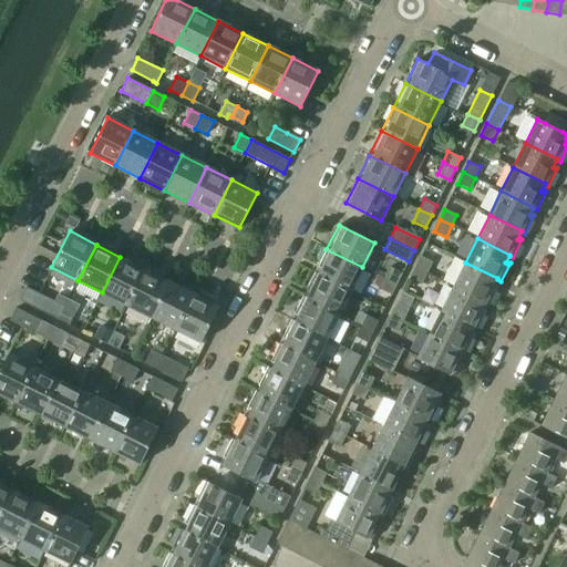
[(326,249),(315,272),(350,291),(362,267),(326,249)]
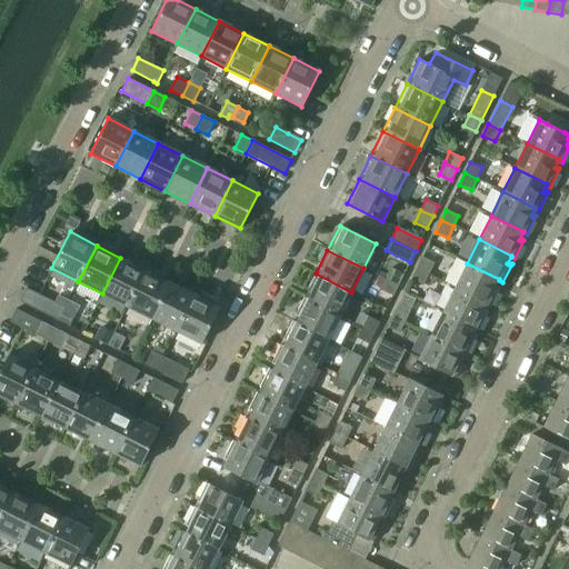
[(422,257),(418,268),(429,273),(435,262),(422,257)]
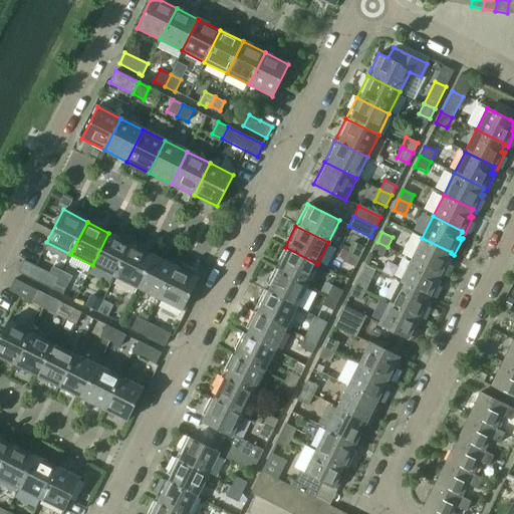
[(92,265),(115,276),(132,244),(108,233),(92,265)]
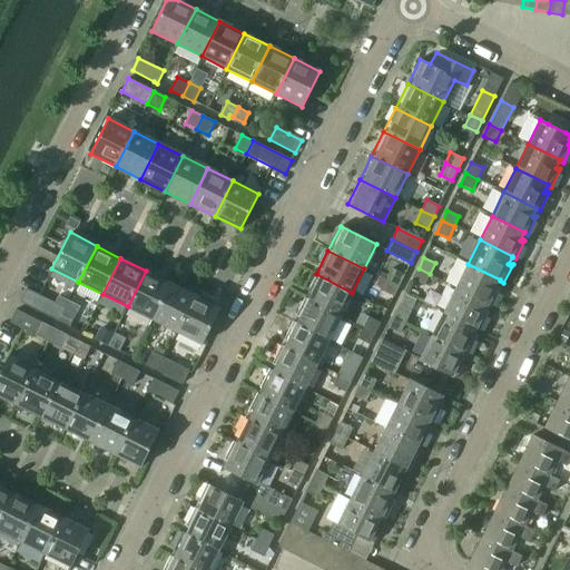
[(468,264),(457,287),(489,304),(488,305),(492,306),(501,288),(500,287),(499,290),(495,288),(500,281),(500,279),(468,264)]
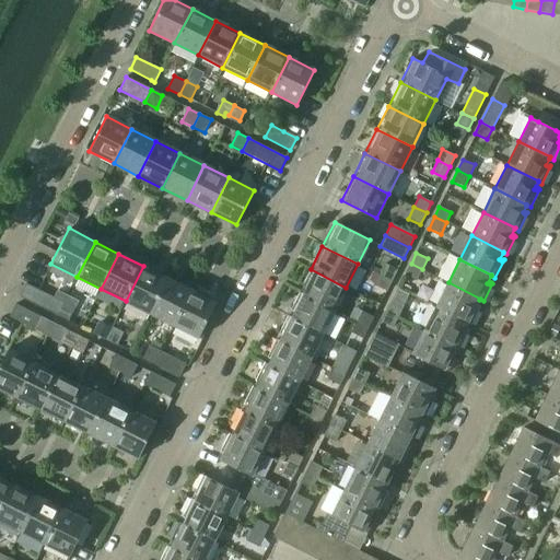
[(385,264),(380,275),(392,281),(397,270),(385,264)]
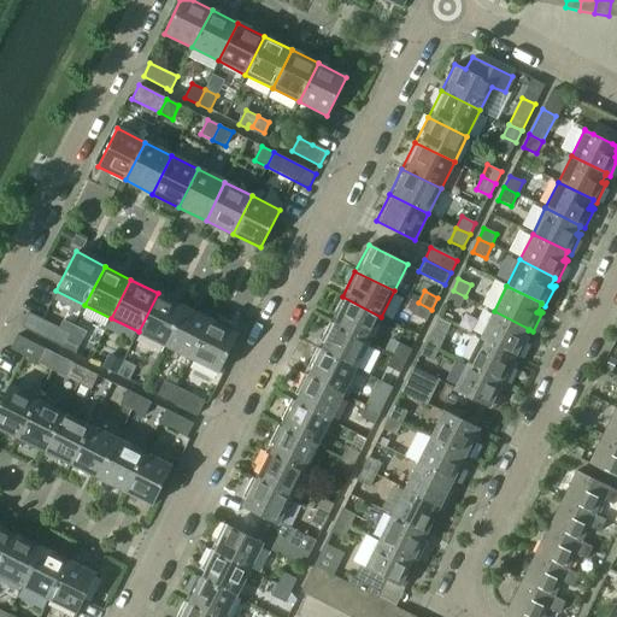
[(465,297),(453,291),(446,304),(459,310),(465,297)]
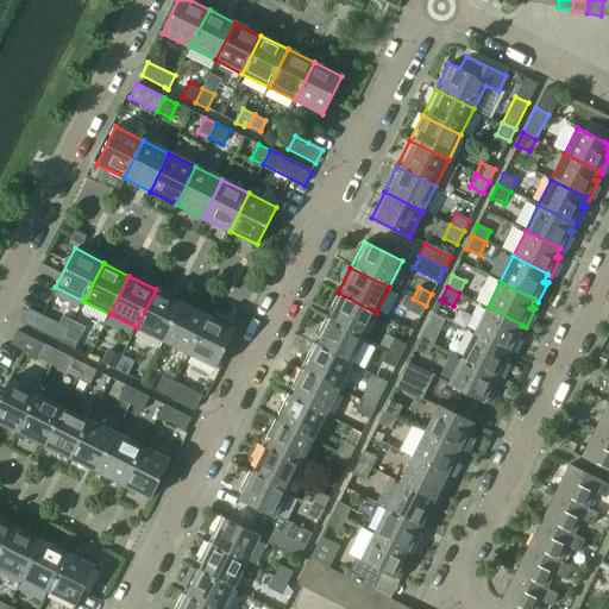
[(137,327),(163,340),(182,302),(156,289),(137,327)]
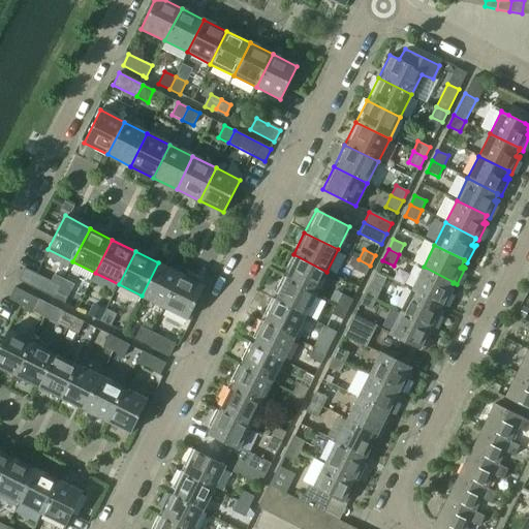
[(293,254),(282,277),(315,294),(327,272),(293,254)]
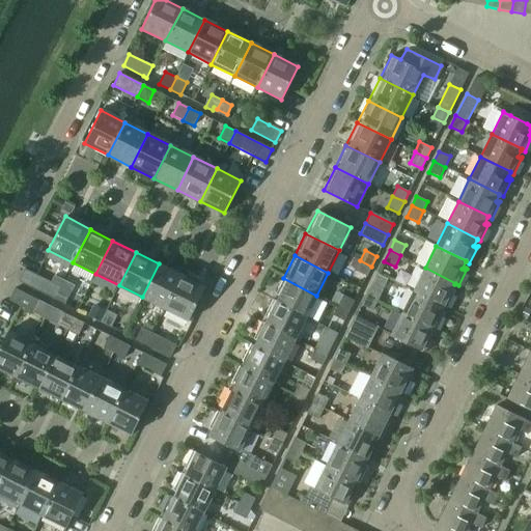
[(366,277),(371,267),(360,260),(355,272),(366,277)]
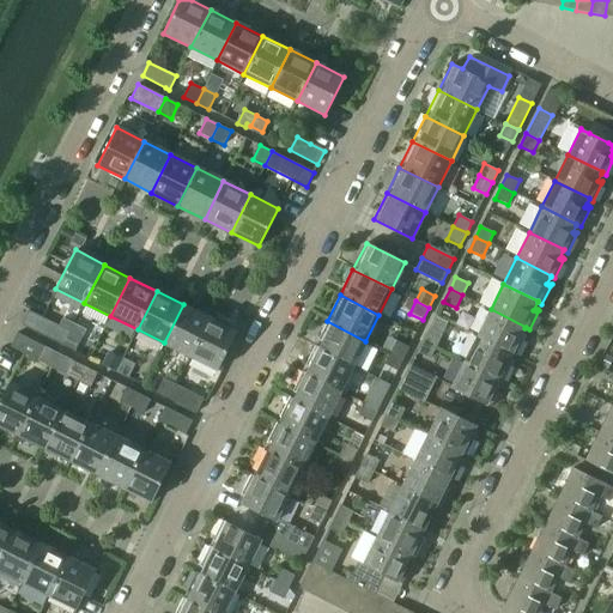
[(164,343),(190,357),(210,317),(183,304),(164,343)]
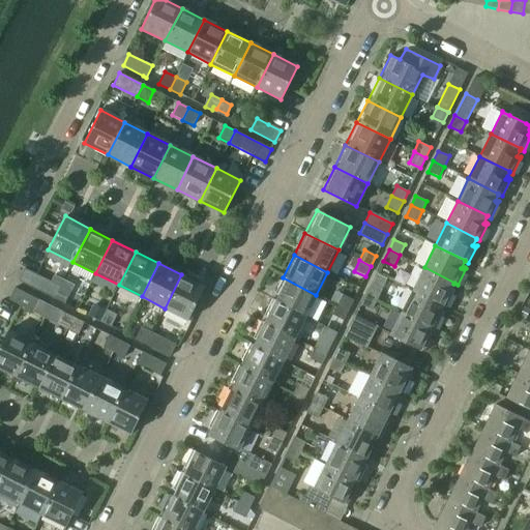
[(54,298),(61,286),(25,267),(19,281),(54,298)]
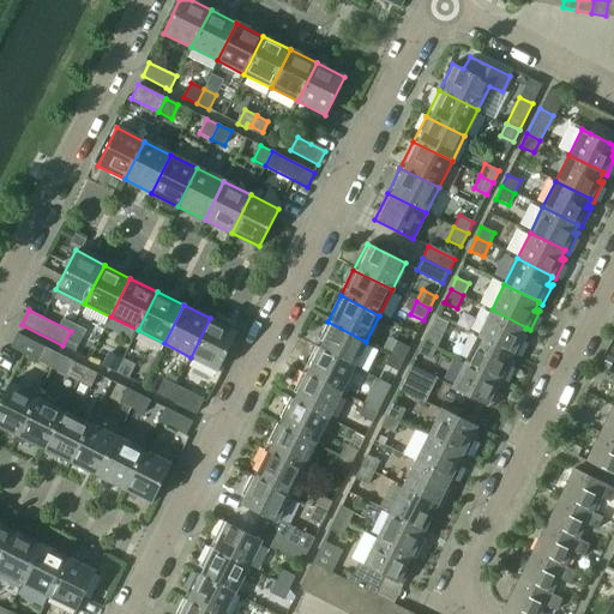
[(479,335),(479,336),(513,353),(512,354),(517,356),(527,336),(525,336),(524,338),(522,336),(525,329),(527,327),(492,309),(479,335)]
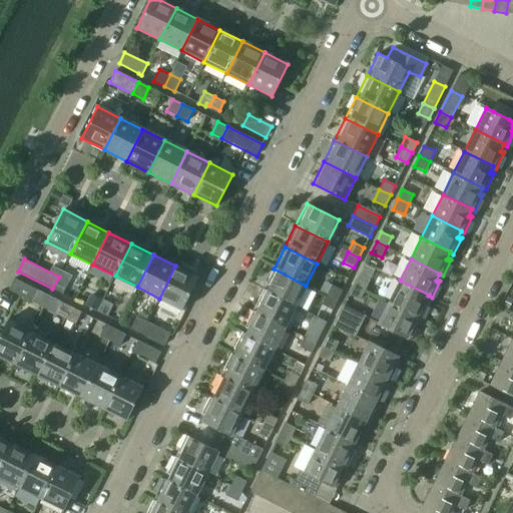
[(175,266),(159,299),(182,310),(198,278),(175,266)]
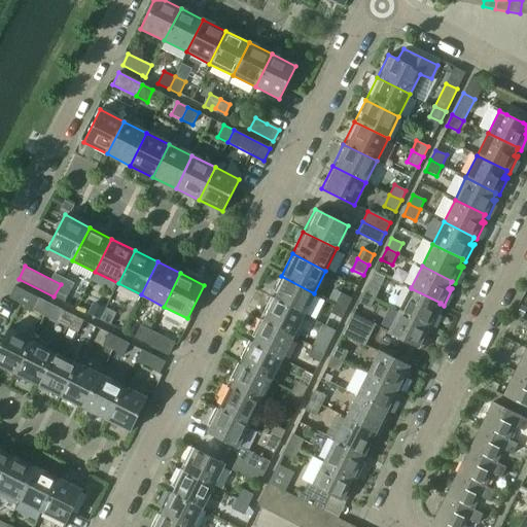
[(281,276),(270,299),(304,315),(314,293),(281,276)]
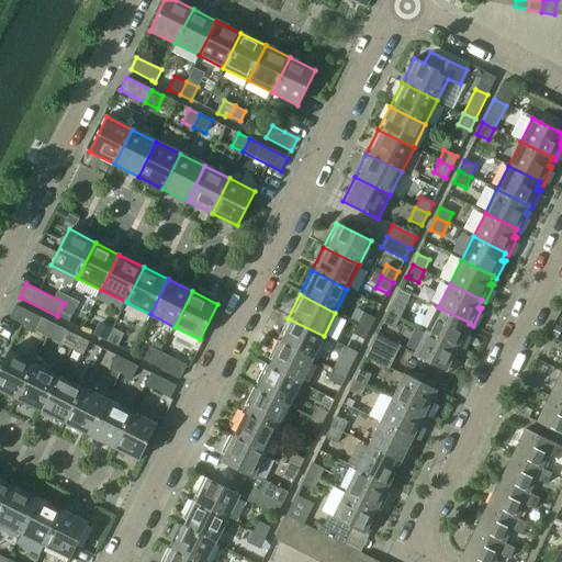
[(394,301),(389,311),(400,316),(405,307),(394,301)]
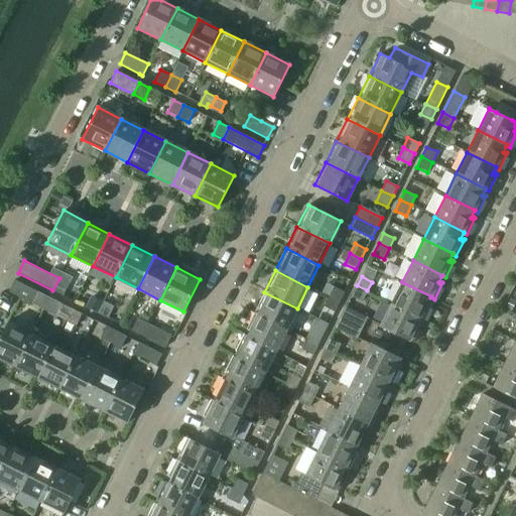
[(59,278),(52,290),(62,296),(70,284),(59,278)]
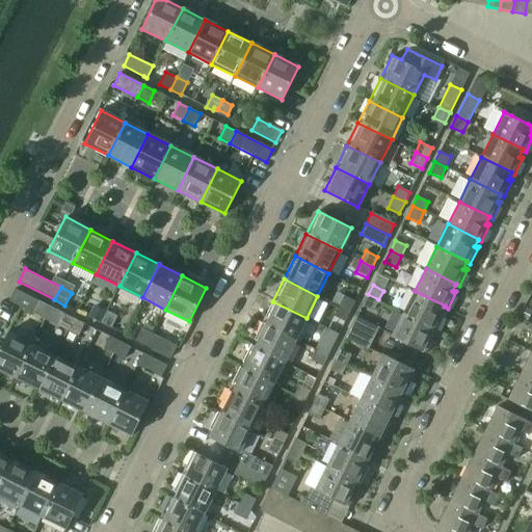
[(51,307),(38,301),(15,289),(8,301),(32,313),(35,309),(48,314),(51,307)]
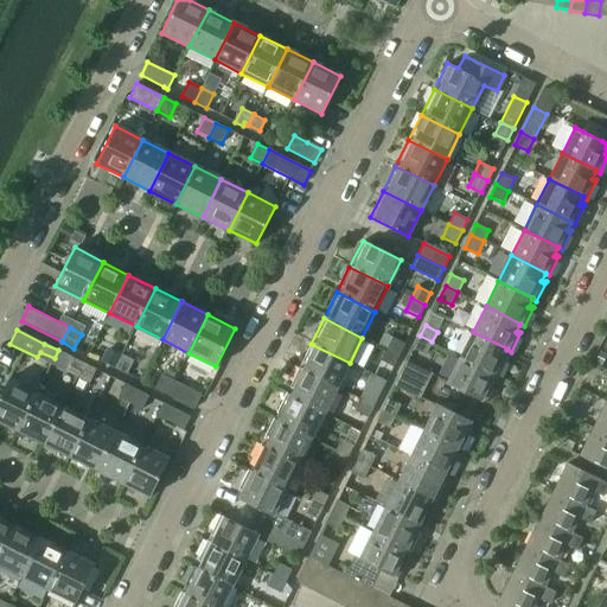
[(473,332),(461,356),(473,363),(496,374),(494,376),(498,377),(508,358),(506,357),(506,359),(503,358),(506,350),(508,349),(473,332)]
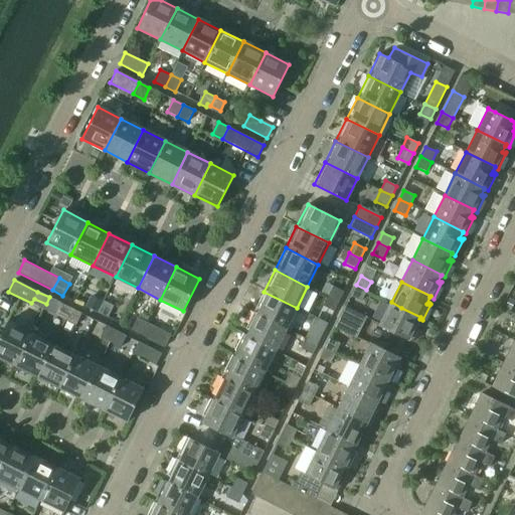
[(366,290),(356,285),(350,296),(361,302),(366,290)]
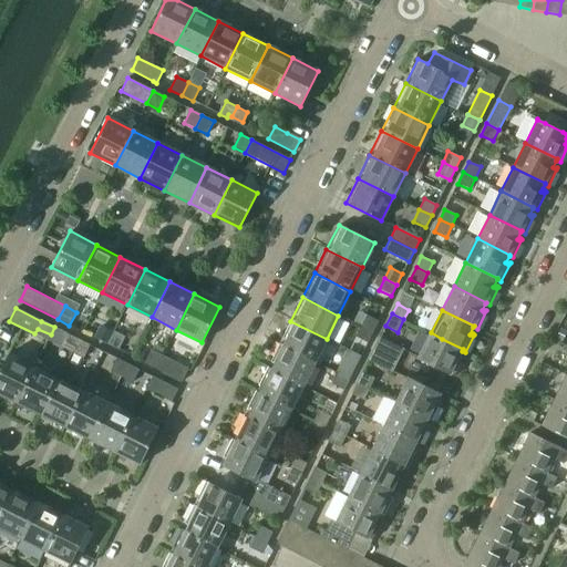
[(366,315),(360,327),(372,332),(379,321),(366,315)]
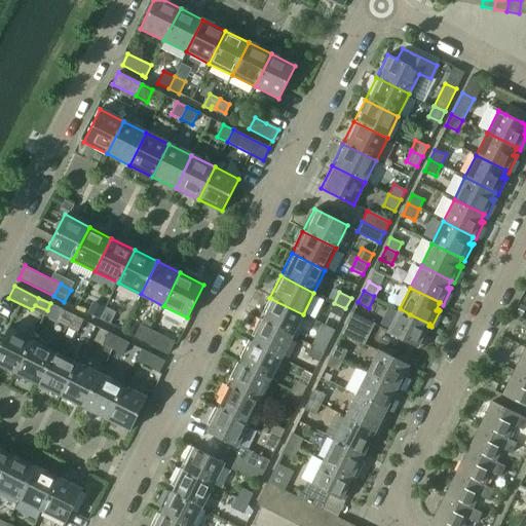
[(269,298),(259,320),(292,336),(303,314),(269,298)]
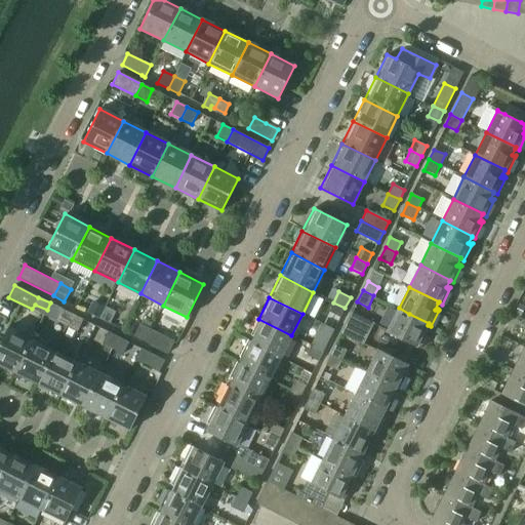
[(99,319),(106,307),(94,301),(88,313),(99,319)]
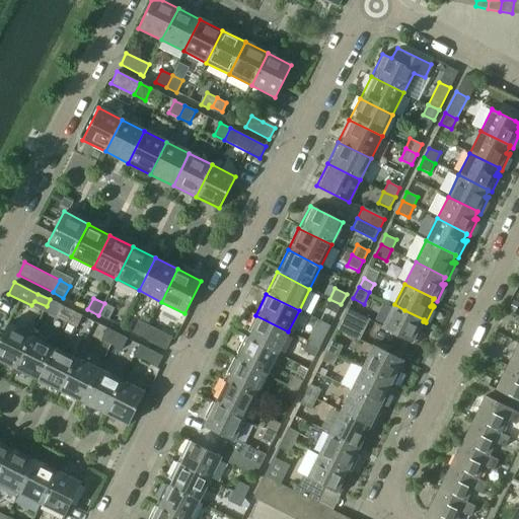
[(337,314),(341,304),(329,299),(325,308),(337,314)]
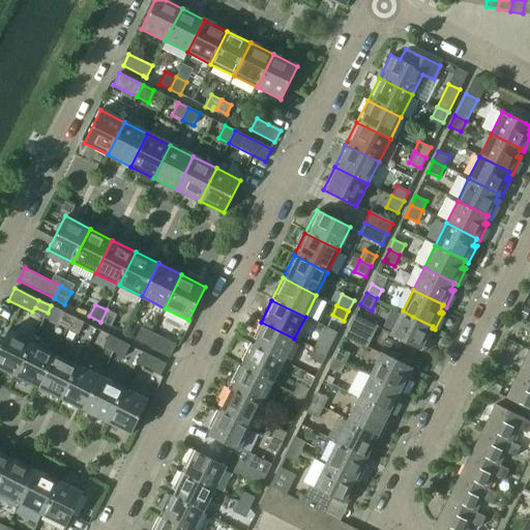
[(117,315),(107,310),(100,322),(111,327),(117,315)]
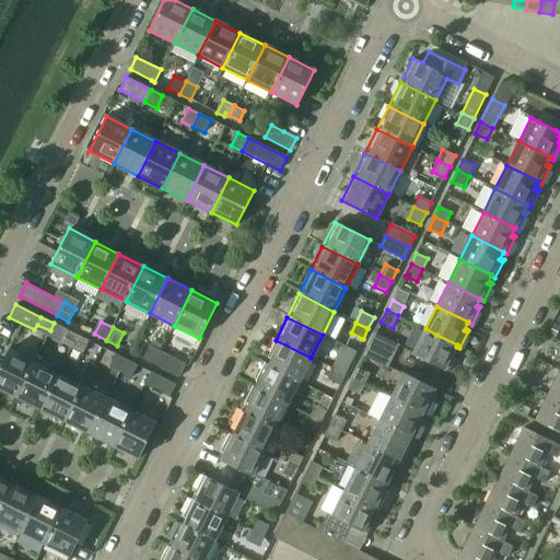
[(426,328),(412,354),(435,365),(444,370),(447,372),(457,353),(456,353),(455,356),(452,353),(456,347),(457,345),(436,335),(426,328)]
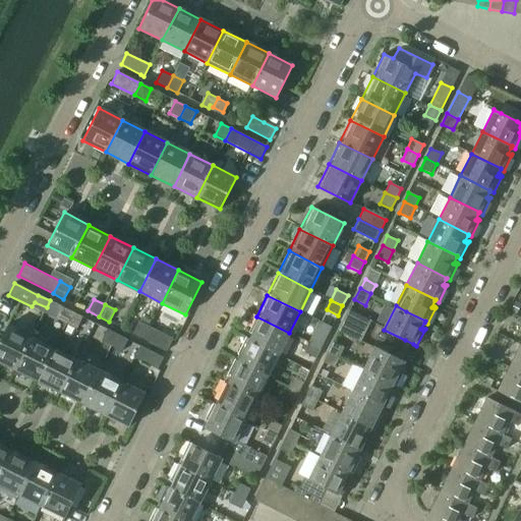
[(66,324),(72,311),(61,306),(55,319),(66,324)]
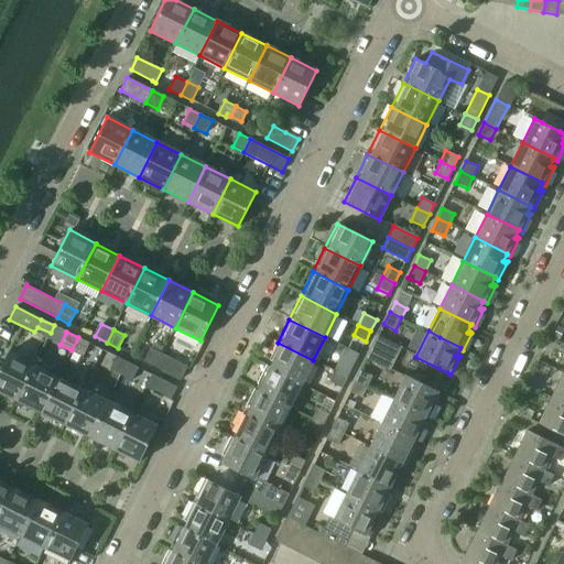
[(378,335),(372,347),(396,358),(401,346),(378,335)]
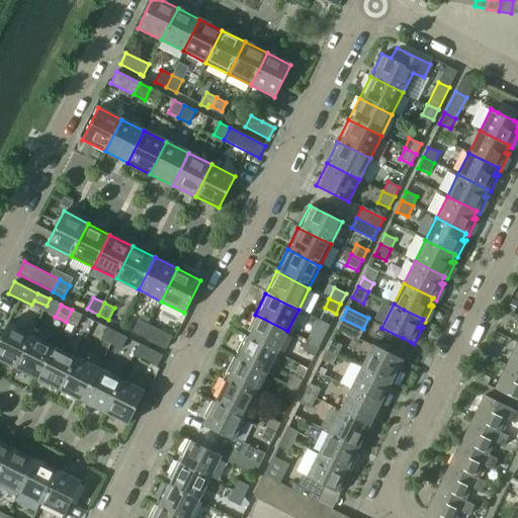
[(82,315),(72,310),(66,322),(76,327),(82,315)]
